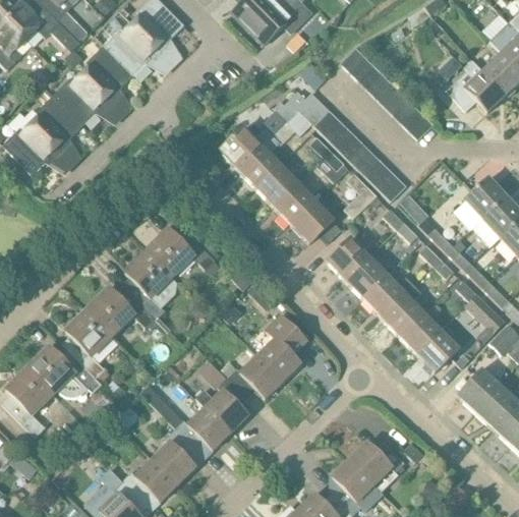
[(78,41),(38,0),(32,0),(26,6),(19,0),(3,0),(0,3),(0,12),(26,39),(37,29),(47,39),(52,33),(71,53),(80,44),(78,41)]
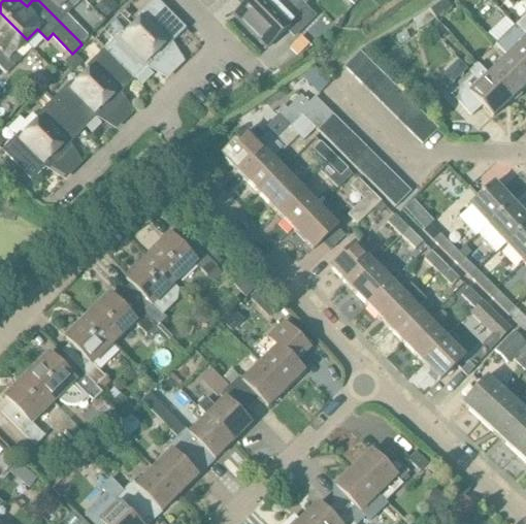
[(38,0),(79,41),(89,33),(68,11),(79,0),(38,0)]
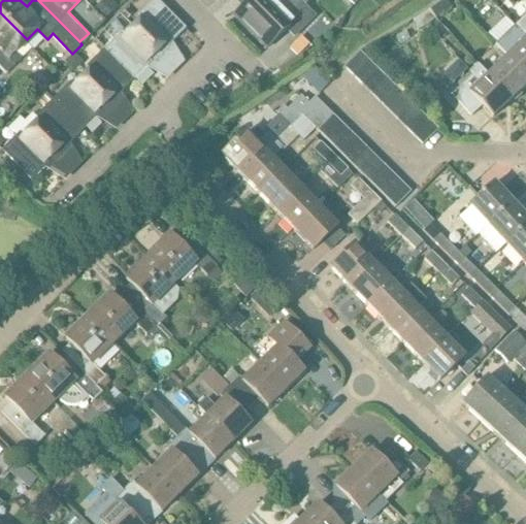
[(136,26),(164,55),(170,48),(170,44),(188,27),(161,0),(153,0),(139,14),(143,19),(136,26)]
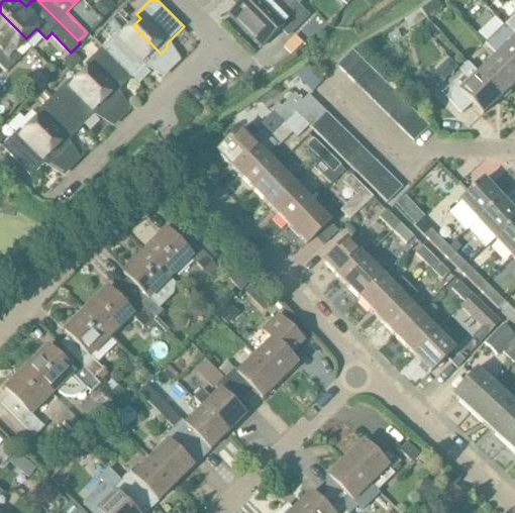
[(244,0),(230,14),(246,30),(274,3),(277,0),(244,0)]
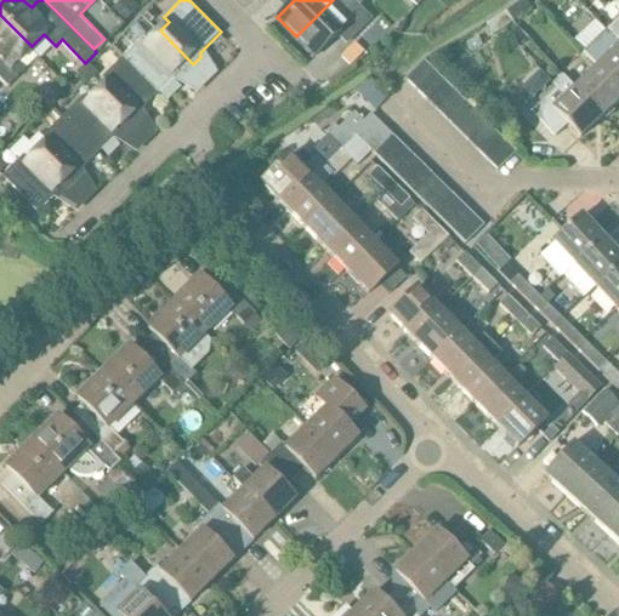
[(353,39),(374,17),(357,0),(333,0),(329,4),(296,36),(314,56),(342,28),(353,39)]
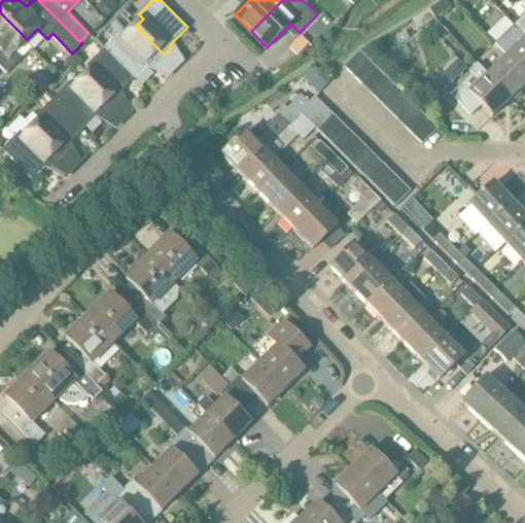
[(430,7),(436,16),(452,5),(448,0),(441,0),(430,7)]
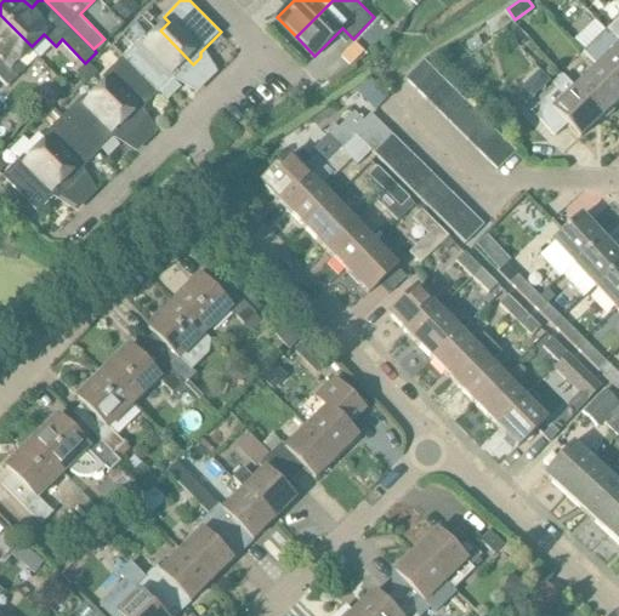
[(495,32),(515,20),(507,9),(489,22),(495,32)]
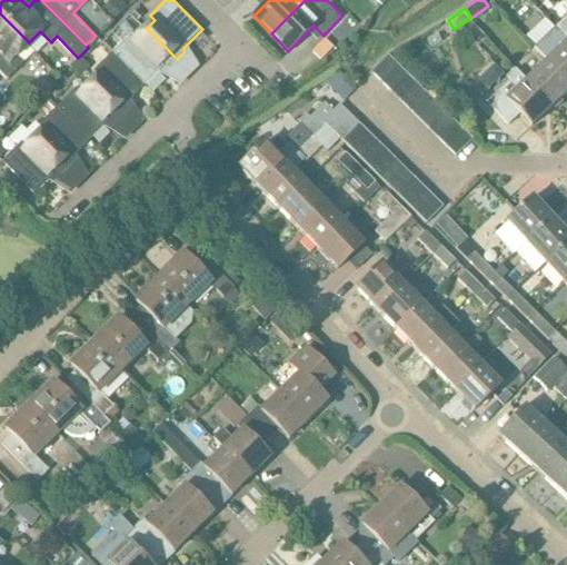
[(0,69),(9,78),(25,61),(17,55),(29,42),(0,13),(0,69)]
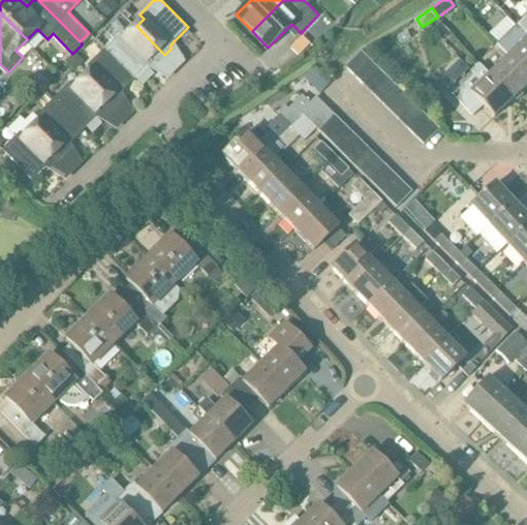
[(526,34),(516,23),(497,40),(509,54),(526,71),(526,34)]
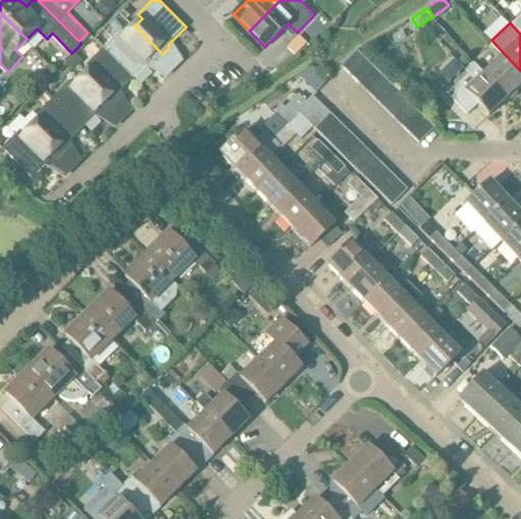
[(105,47),(135,77),(152,60),(156,60),(162,54),(135,26),(127,34),(123,30),(105,47)]
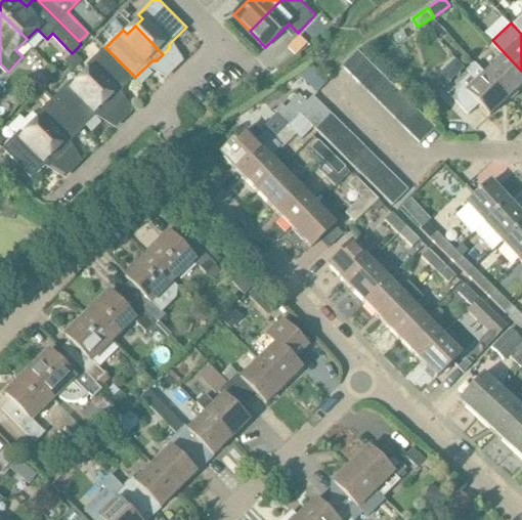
[(84,76),(112,104),(118,98),(118,94),(135,77),(105,47),(87,65),(92,69),(84,76)]
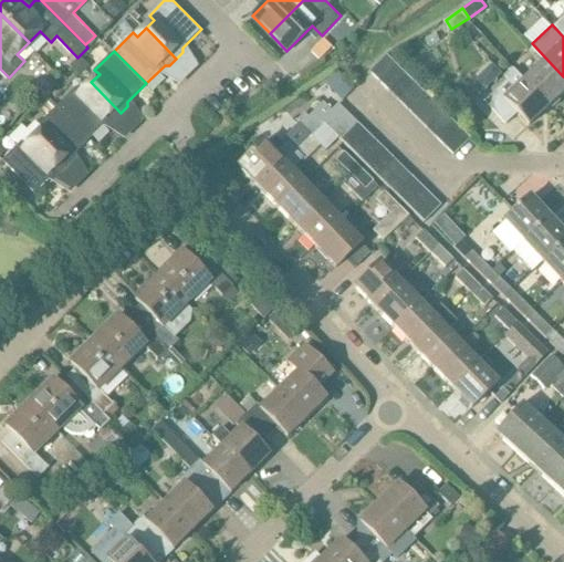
[(372,70),(382,80),(398,62),(388,52),(372,70)]
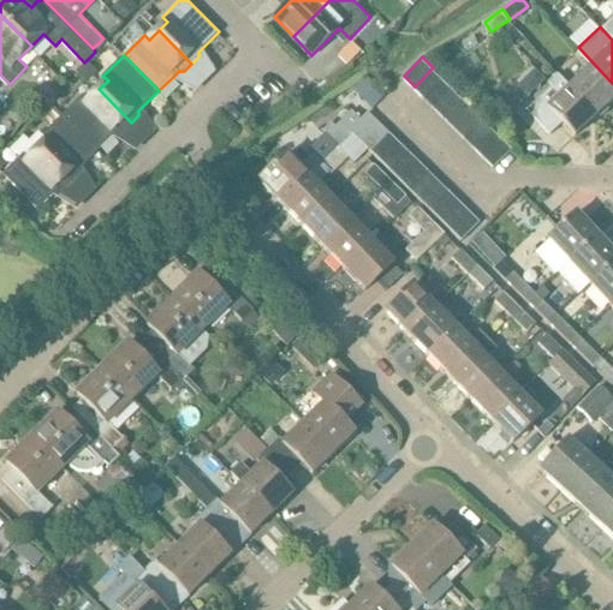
[(571,83),(599,112),(612,97),(612,83),(593,63),(571,83)]
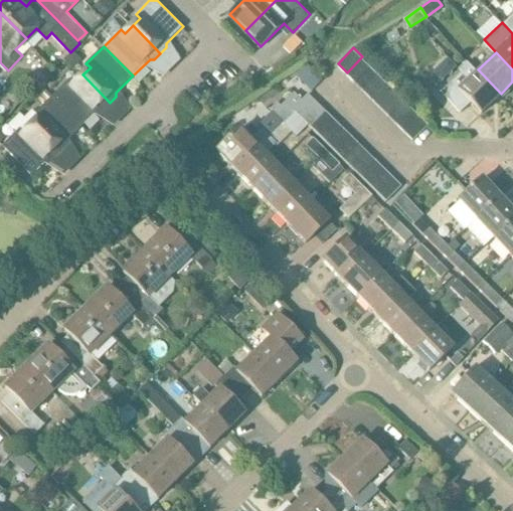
[(428,72),(438,82),(457,64),(447,54),(428,72)]
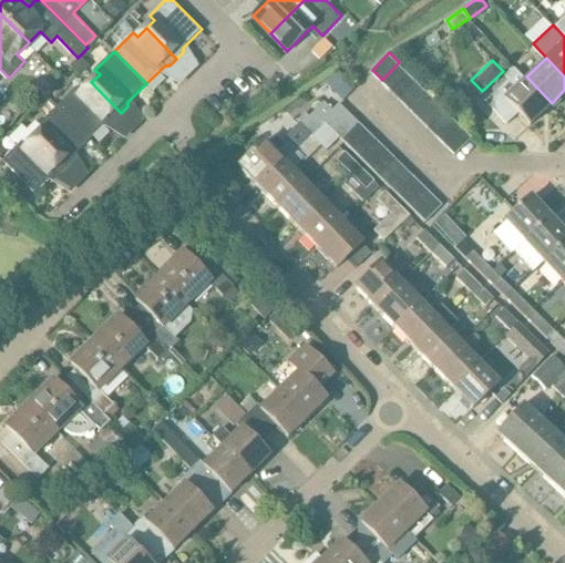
[(382,80),(391,89),(408,72),(399,62),(382,80)]
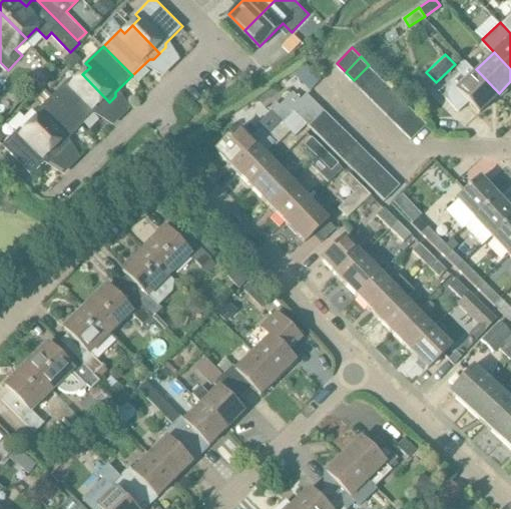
[(499,93),(476,69),(466,59),(457,67),(467,77),(458,86),(451,79),(440,90),(460,110),(469,100),(480,111),(499,93)]
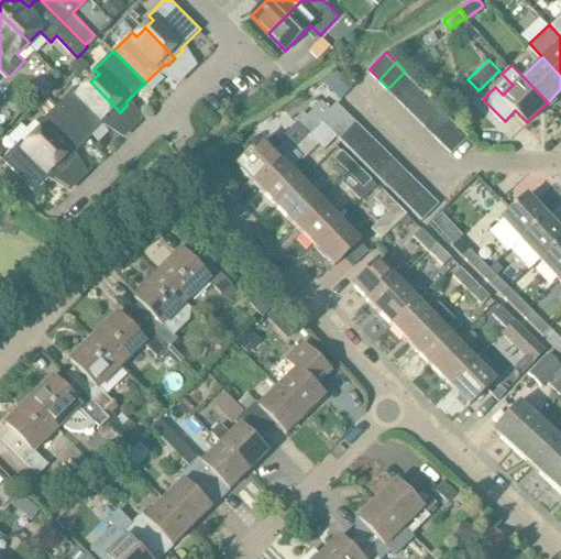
[(388,88),(398,98),(415,81),(405,72),(388,88)]
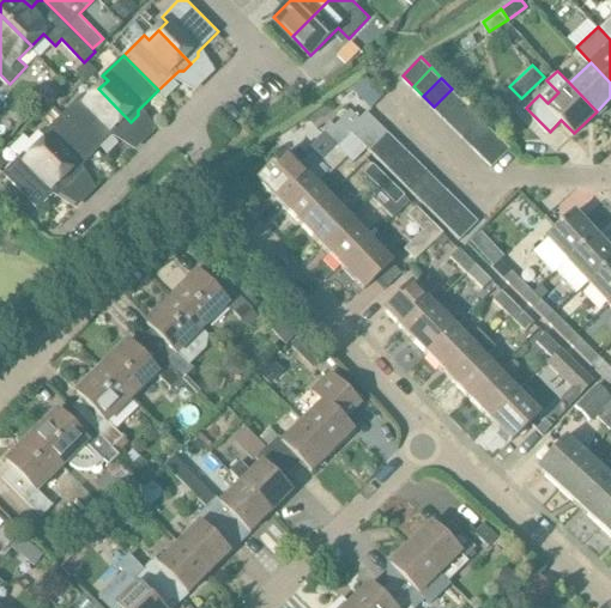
[(64,113),(100,149),(119,129),(123,129),(131,122),(98,89),(89,98),(84,93),(64,113)]
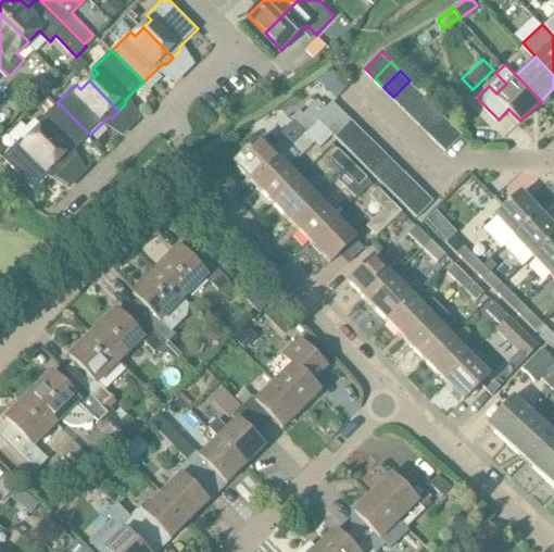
[(393,97),(402,105),(418,88),(410,80),(393,97)]
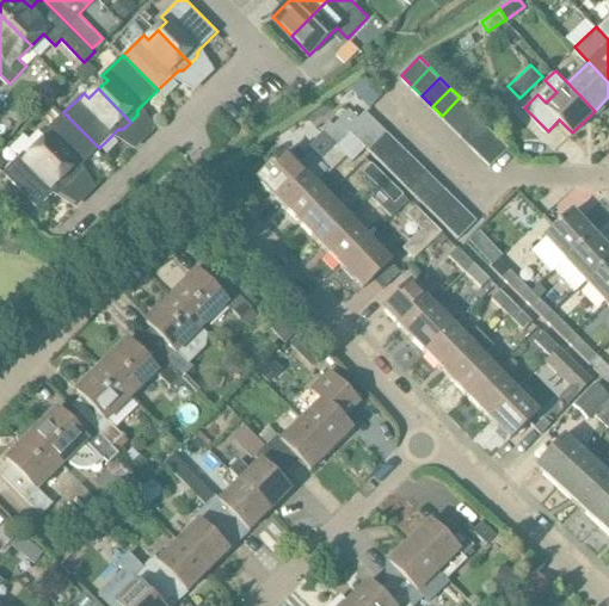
[(442,116),(451,125),(469,107),(460,97),(442,116)]
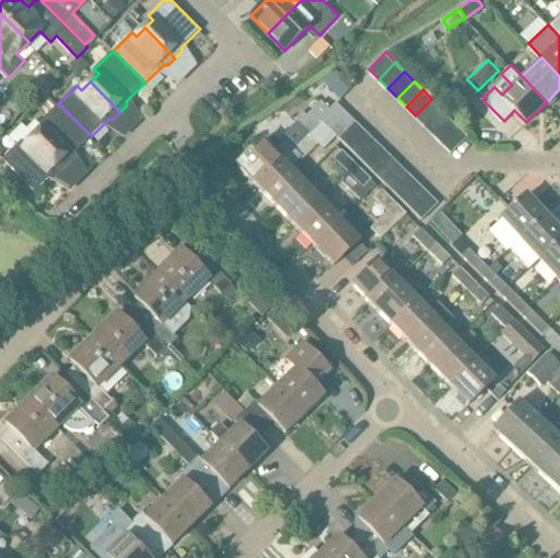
[(322,120),(320,118),(331,108),(322,99),(308,113),(303,110),(295,118),(310,132),(322,120)]
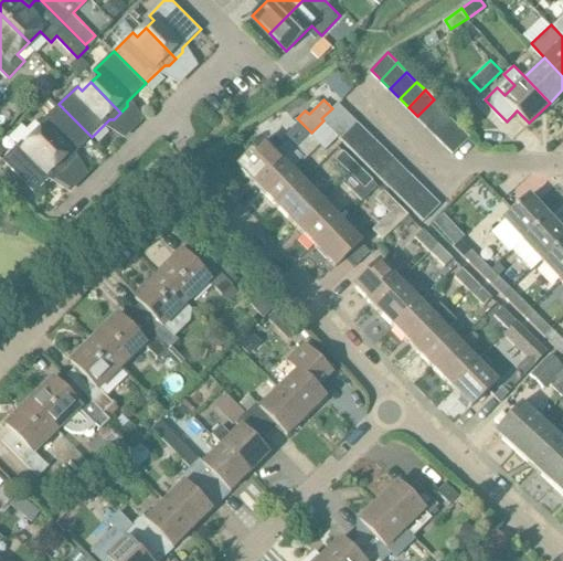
[(417,116),(427,126),(444,108),(434,99),(417,116)]
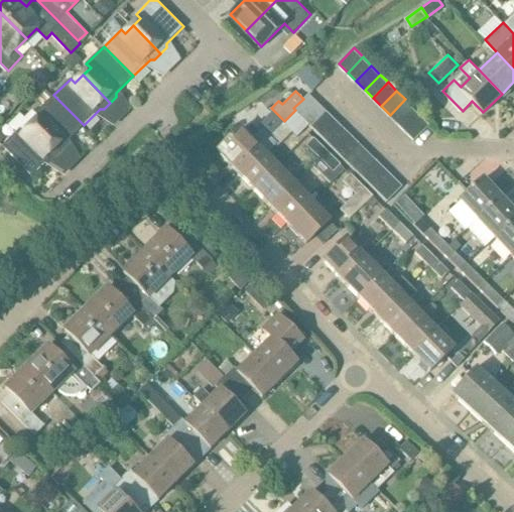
[(303,99),(293,108),(295,110),(302,116),(317,100),(309,93),(303,99)]
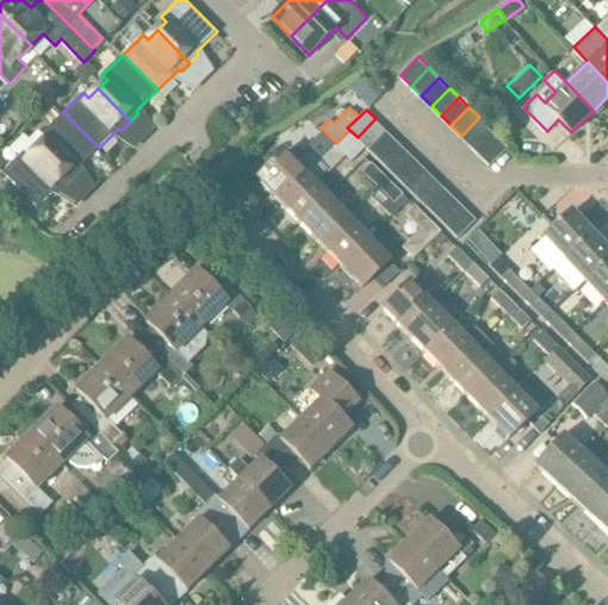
[(42,144),(74,178),(79,173),(79,168),(99,148),(63,112),(43,132),(48,138),(42,144)]
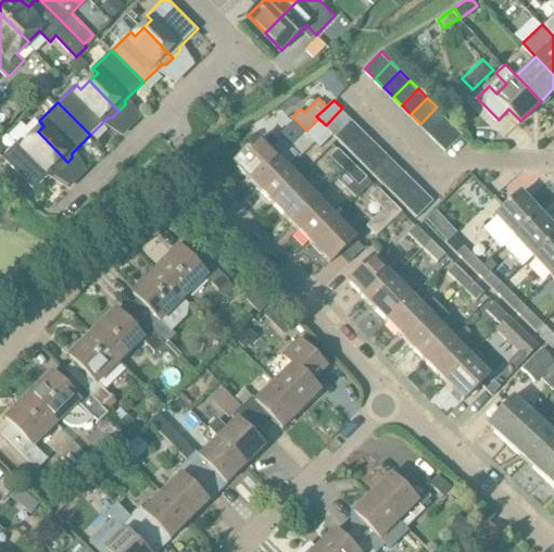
[(420,124),(429,133),(445,115),(437,107),(420,124)]
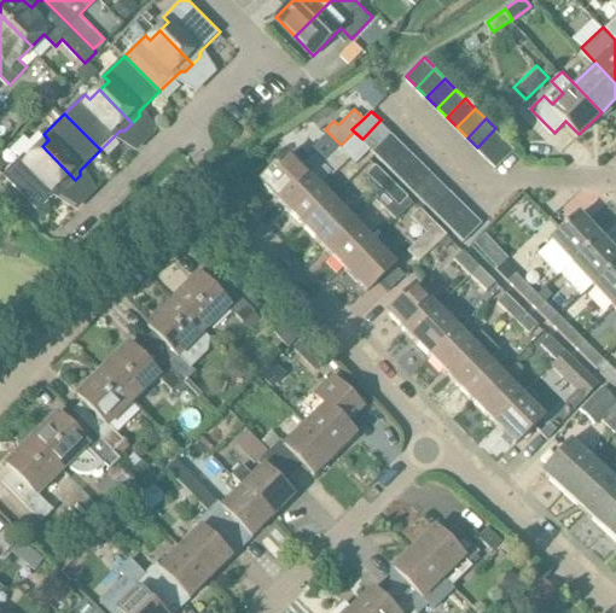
[(362,139),(371,149),(372,150),(391,130),(381,120),(362,139)]
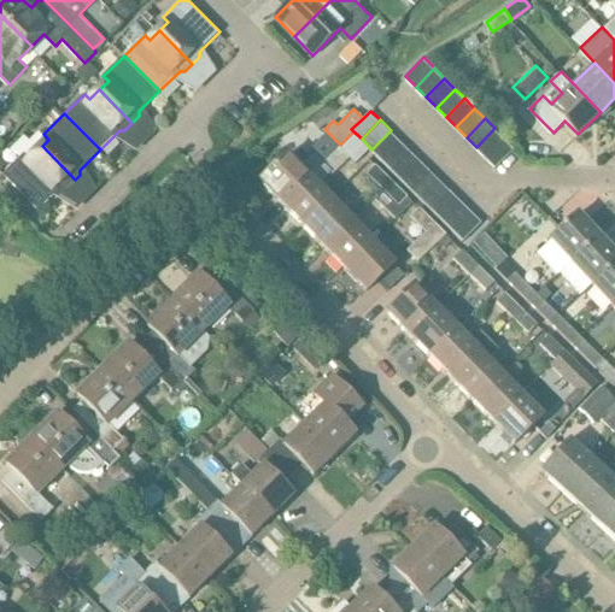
[(476,147),(486,157),(505,139),(495,128),(476,147)]
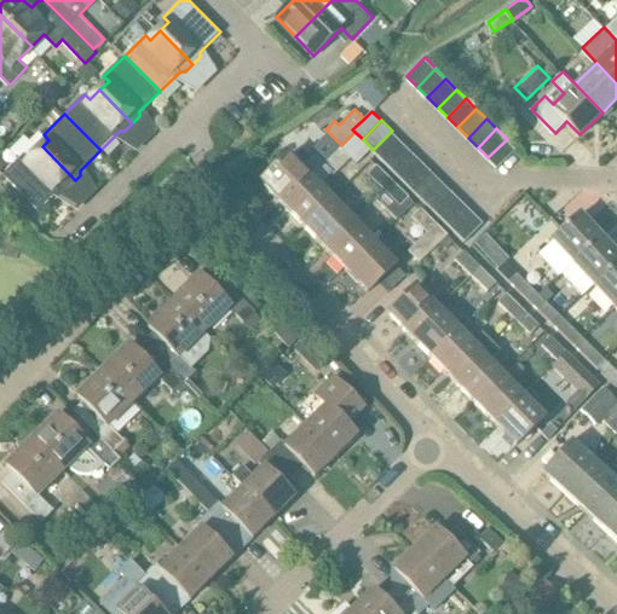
[(384,160),(402,140),(392,131),(373,150),(384,160)]
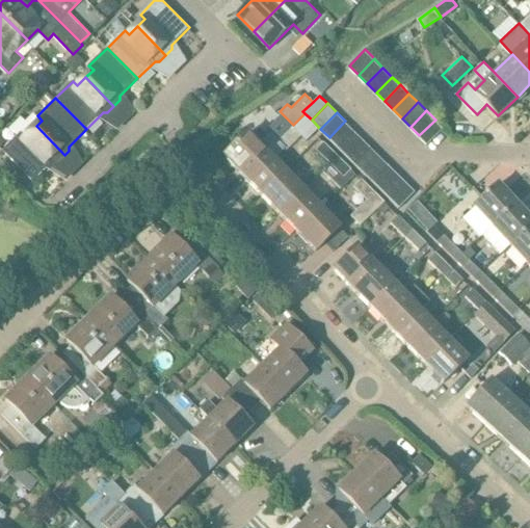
[(312,120),(305,113),(293,125),(308,139),(319,128),(312,120)]
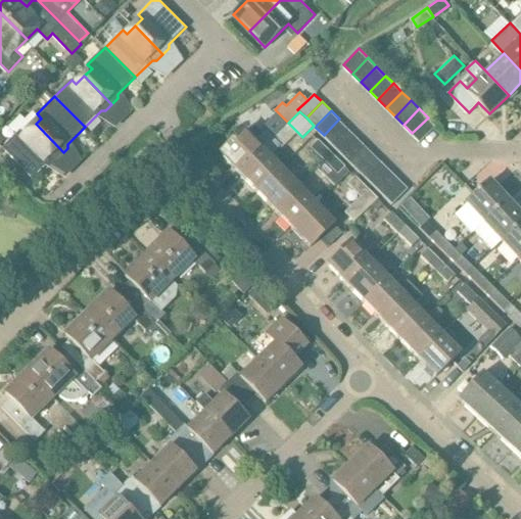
[(436,126),(428,118),(412,133),(421,142),(436,126)]
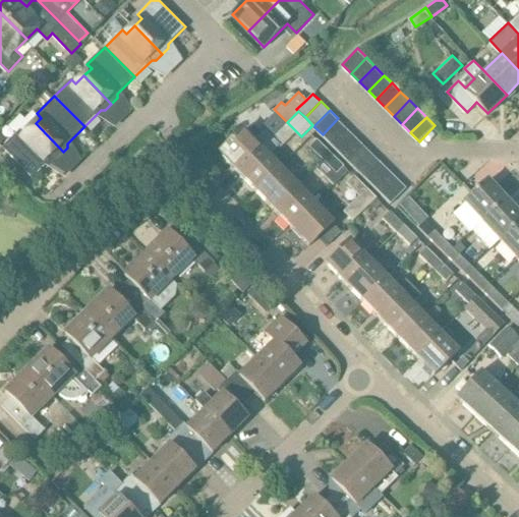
[(346,127),(338,118),(323,134),(331,142),(346,127)]
